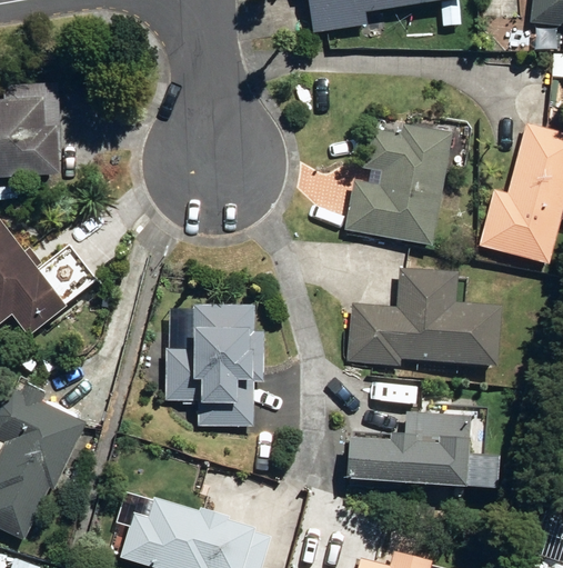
[(308,0),(313,31),(367,22),(364,12),(438,0),(308,0)]
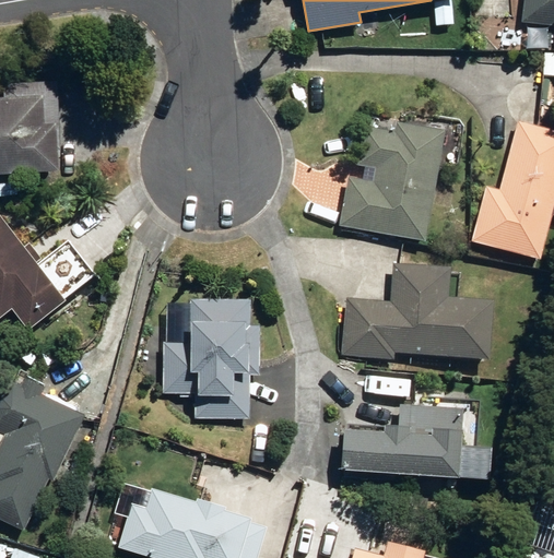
[(523,0),(521,20),(553,24),(553,0),(523,0)]
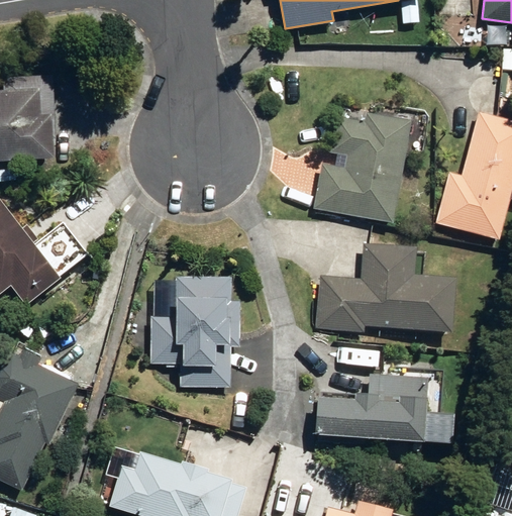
[(403,2),(403,23),(419,23),(418,1),(403,2)]
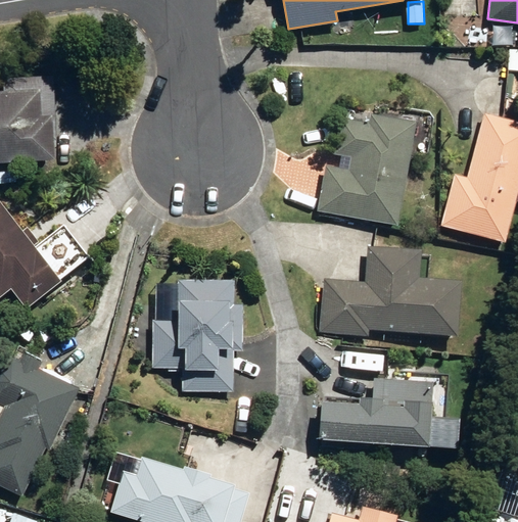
[(508,79),(517,80),(517,58),(509,58),(508,79)]
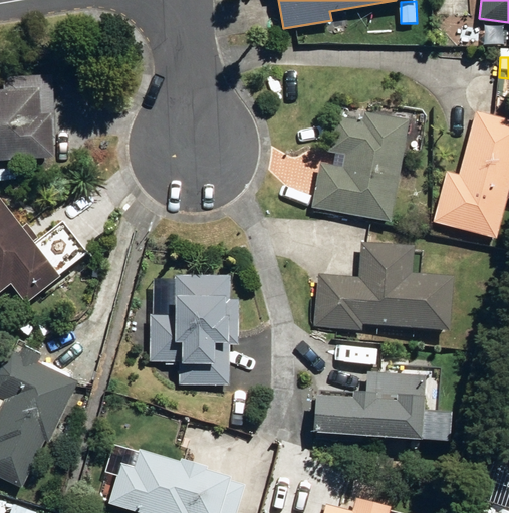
[(0,90),(0,160),(49,158),(48,137),(54,137),(51,74),(7,76),(7,90),(0,90)]
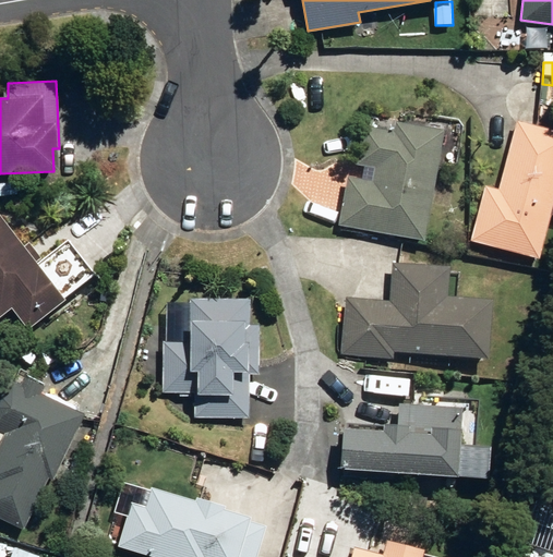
[(471,241),(539,257),(552,201),(552,130),(516,120),(499,189),(485,185),(471,241)]
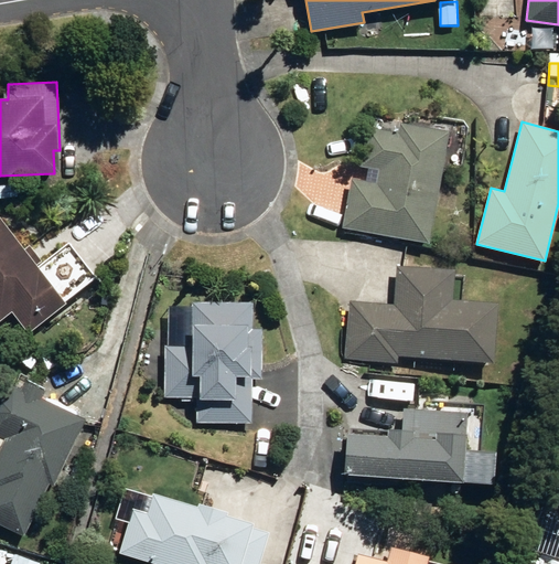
[(343,226),(426,243),(448,131),(398,123),(397,134),(368,127),(361,166),(369,167),(367,182),(352,178),(343,226)]
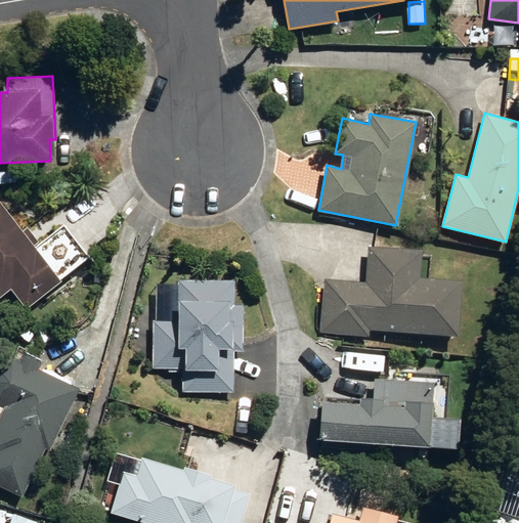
[(0,170),(0,180),(15,180),(15,169),(0,170)]
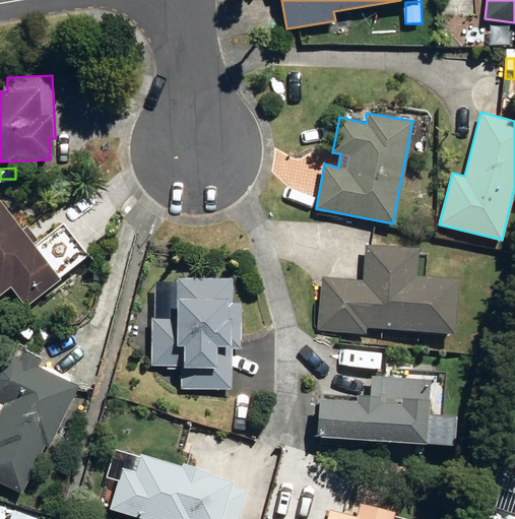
[(59,224),(40,241),(27,225),(20,232),(0,206),(0,294),(9,287),(23,306),(57,280),(56,279),(84,256),(59,224)]
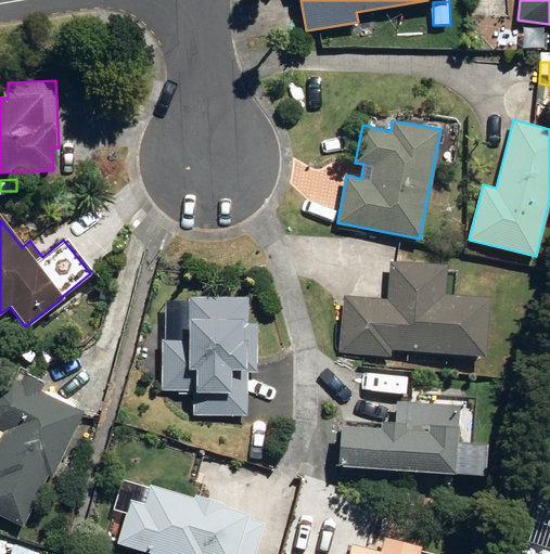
[(443,243),(457,244),(458,229),(445,228),(443,243)]
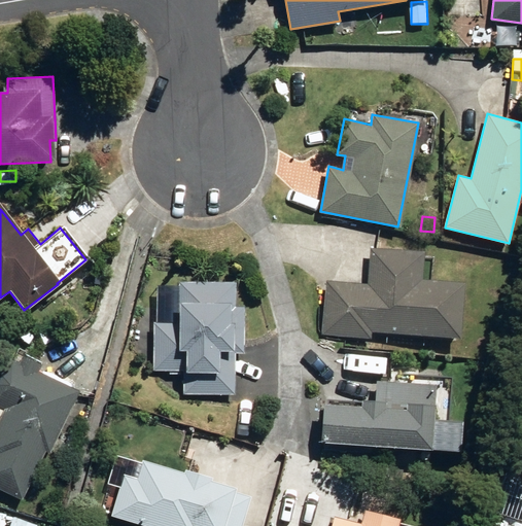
[(372,330),(458,337),(461,283),(419,280),(421,251),(370,247),(367,284),(326,281),(322,334),(371,337),(372,330)]
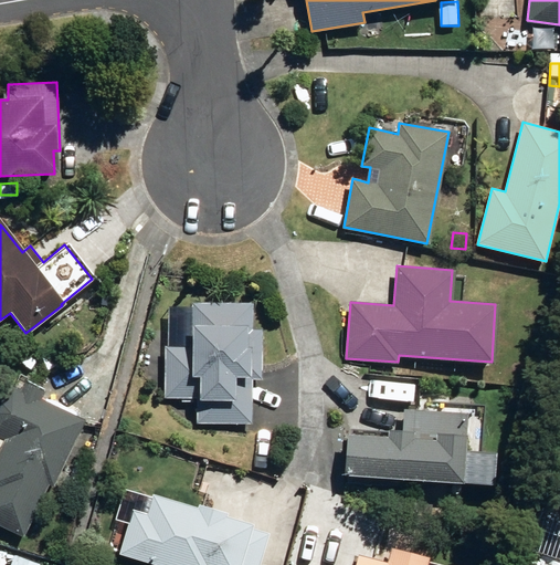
[(197,424),(251,424),(251,379),(259,380),(259,330),(249,328),(247,304),(190,303),(190,327),(186,327),(186,347),(166,346),(166,398),(193,398),(193,400),(197,401),(197,424)]
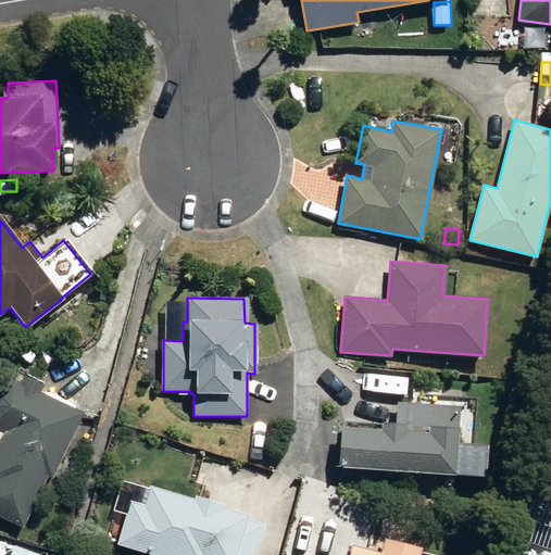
[(0,516),(23,527),(45,477),(50,479),(78,416),(35,396),(39,385),(20,376),(16,383),(11,381),(0,385),(0,429),(2,431),(0,434),(0,516)]
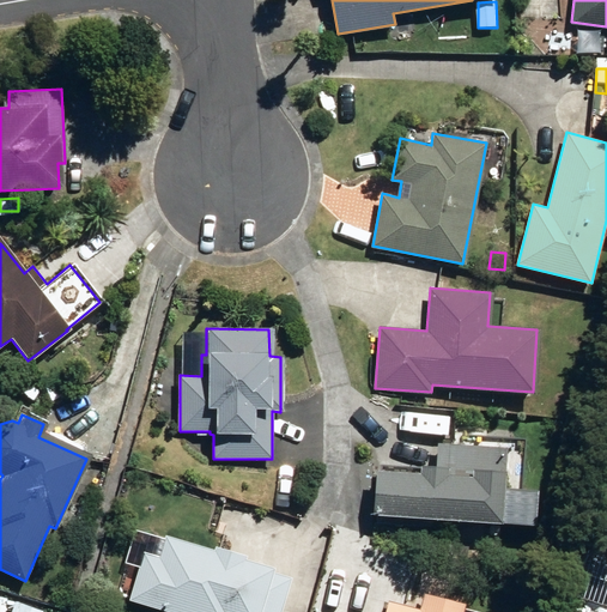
[(369,516),(492,526),(496,477),(501,477),(503,448),(435,443),(433,468),(414,466),(414,476),(372,472),(369,516)]
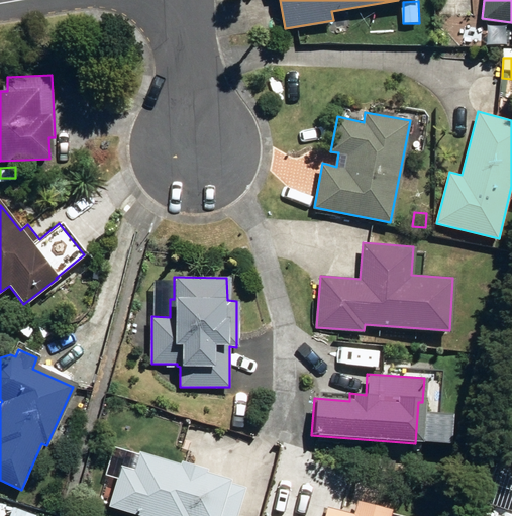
[(65,447),(78,449),(79,438),(67,436),(65,447)]
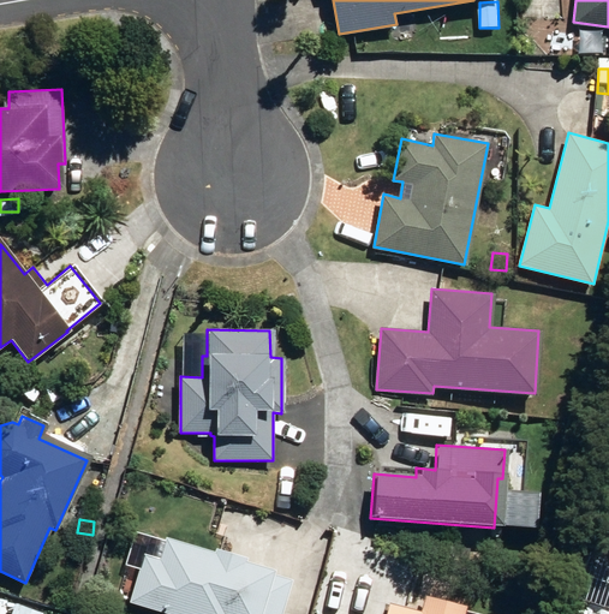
[(280,613),(292,579),(240,564),(243,559),(212,549),(212,552),(163,538),(157,559),(144,555),(129,602),(166,613),(280,613)]
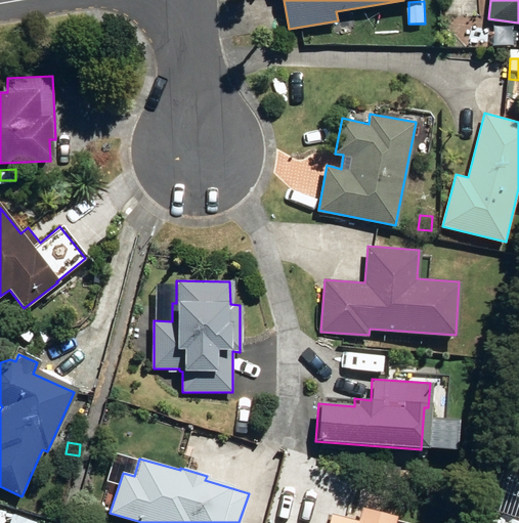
[(490,520),(499,522),(518,522),(518,498),(502,492),(490,520)]
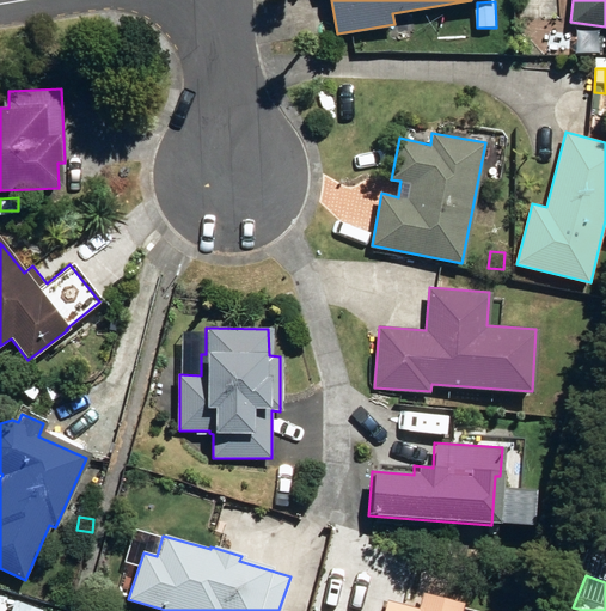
[(460,610),(463,604),(423,593),(420,609),(386,598),(381,610),(460,610)]
